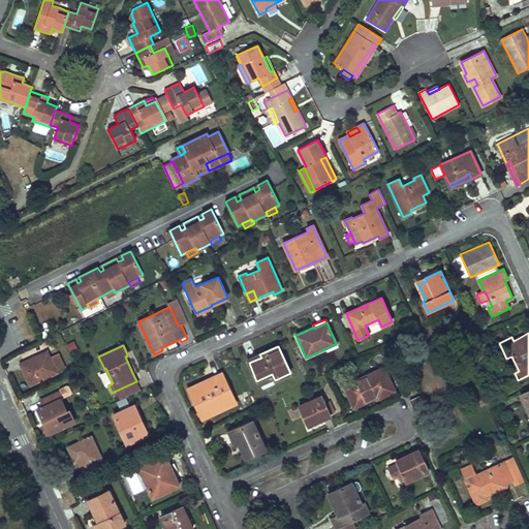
[(57,373),(57,372),(65,368),(59,354),(51,359),(48,351),(21,364),(25,373),(30,385),(57,373)]
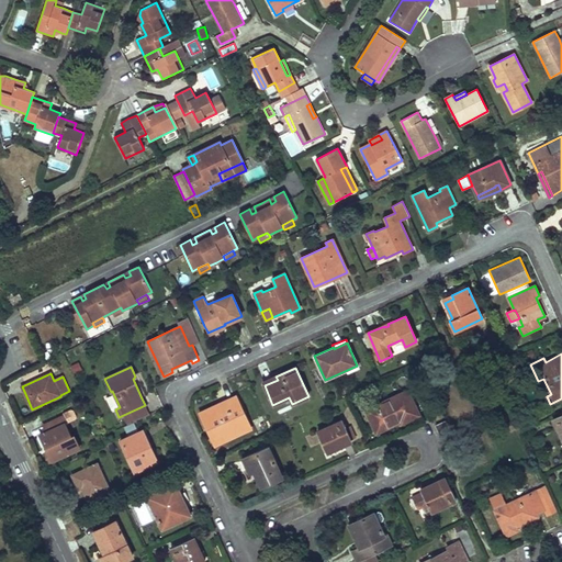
[(265,385),(278,380),(276,377),(262,382),(265,385)]
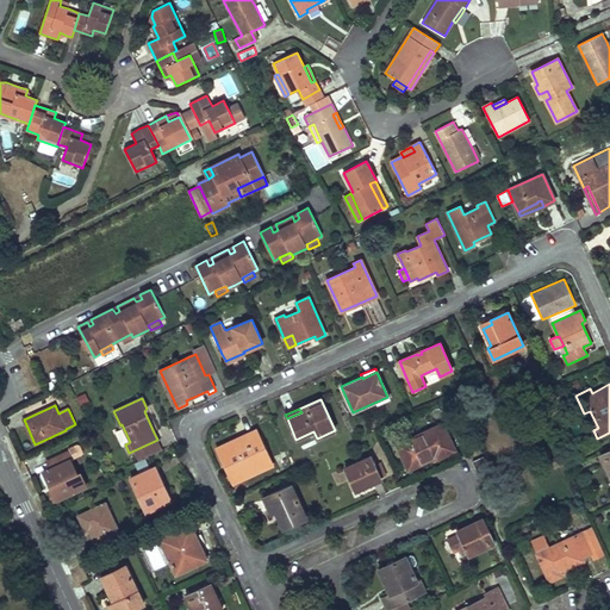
[(454,450),(442,425),(397,446),(409,470),(430,459),(429,456),(433,455),(434,458),(435,460),(454,450)]
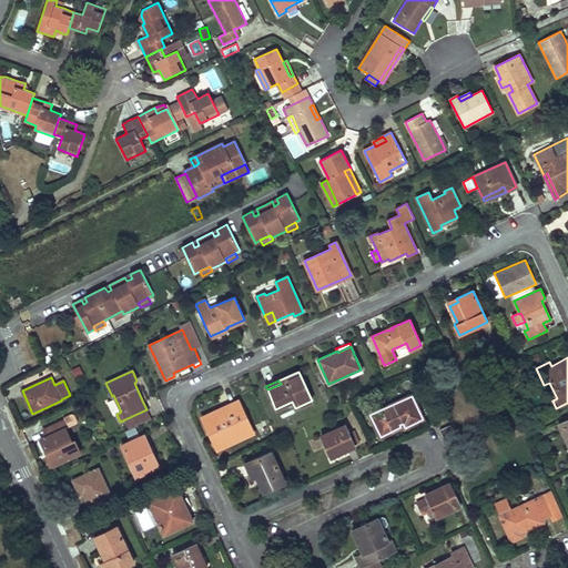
[(254,433),(239,401),(226,406),(229,409),(221,413),(219,409),(206,415),(216,436),(212,438),(216,450),(254,433)]
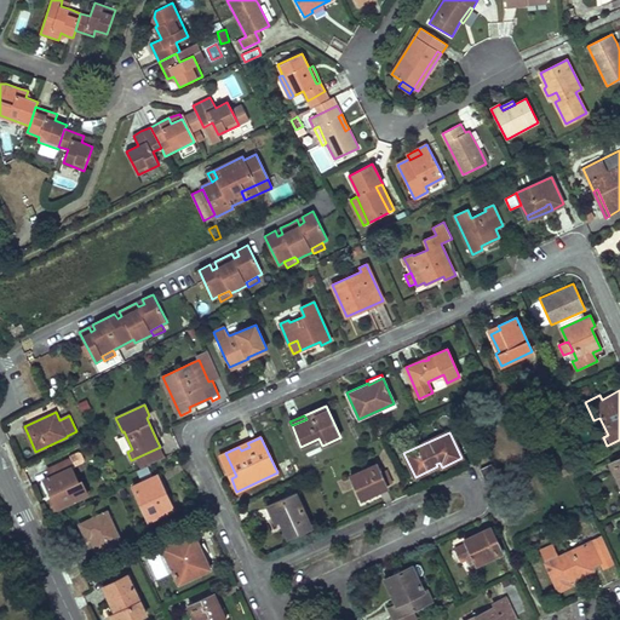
[(231,478),(236,476),(225,453),(220,455),(227,469),(231,478)]
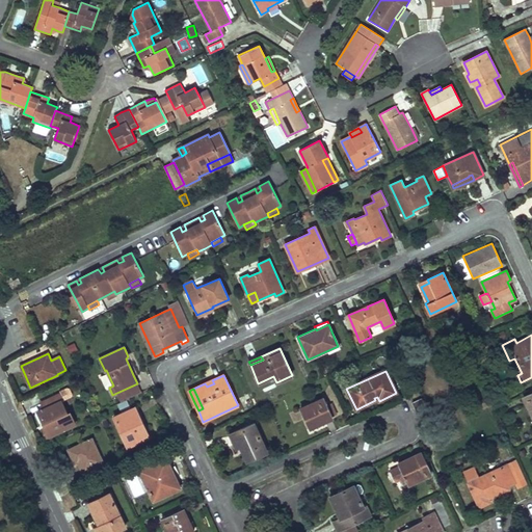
[(75,424),(70,414),(68,415),(61,402),(63,401),(60,394),(41,403),(44,409),(37,413),(45,428),(43,429),(46,439),(75,424)]
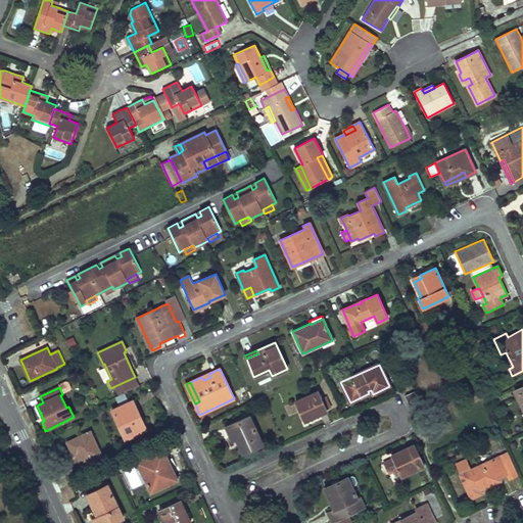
[(295,401),(303,419),(312,415),(313,418),(327,411),(318,391),(295,401)]
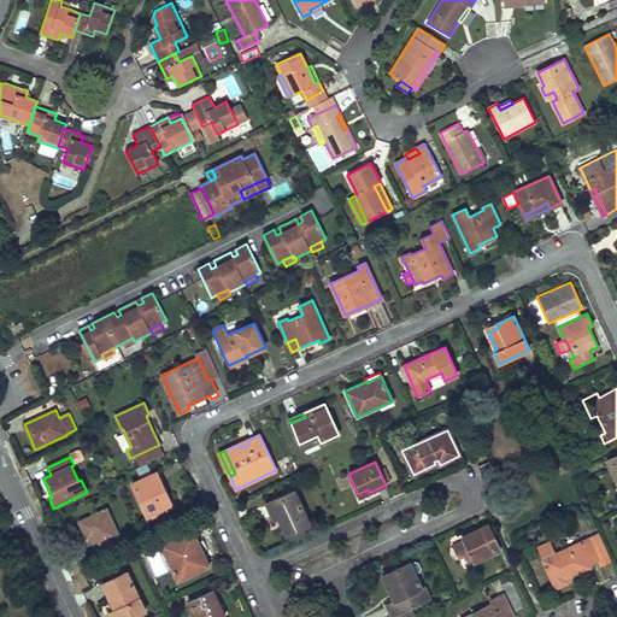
[(479,466),(483,479),(494,472),(489,462),(479,466)]
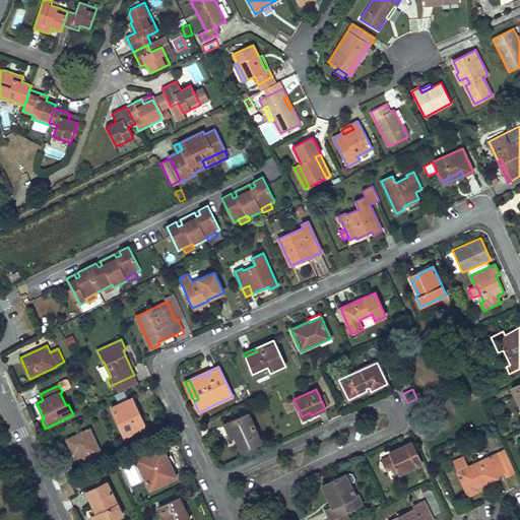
[(138,412),(140,411),(134,397),(129,400),(135,413),(138,412)]
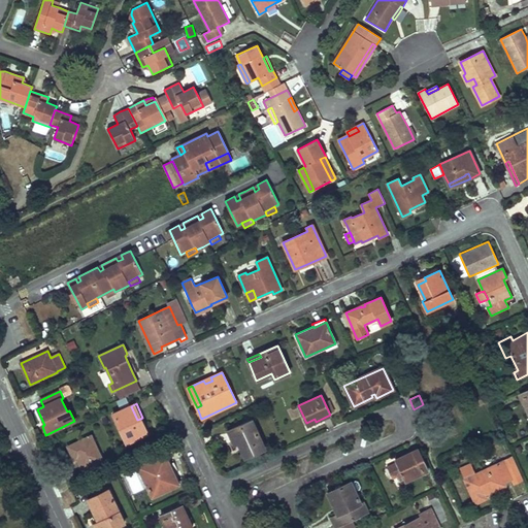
[(113,415),(127,442),(146,433),(140,419),(137,420),(131,406),(113,415)]
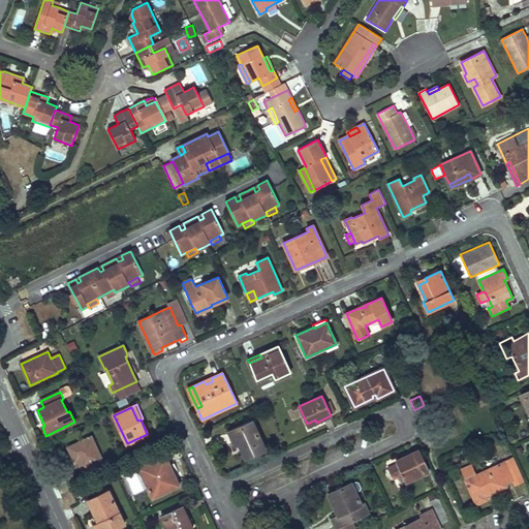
[(266,449),(252,421),(232,430),(238,442),(234,444),(238,453),(242,450),(245,459),(266,449)]
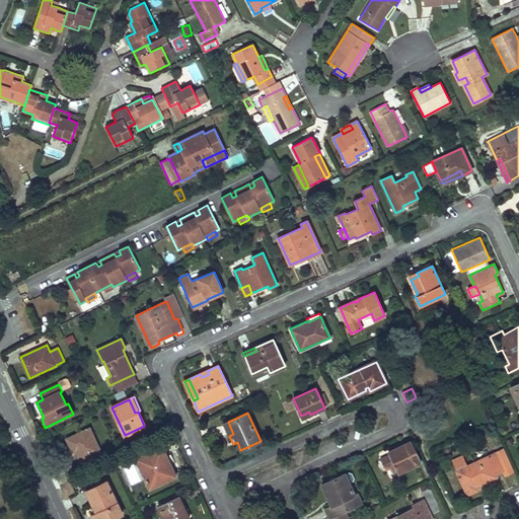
[(229,436),(233,434),(228,422),(224,424),(229,436)]
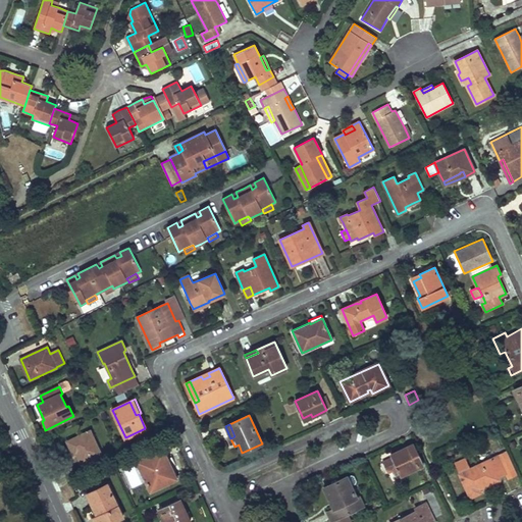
[(104,460),(90,430),(67,441),(73,454),(76,453),(81,463),(85,461),(88,468),(104,460)]
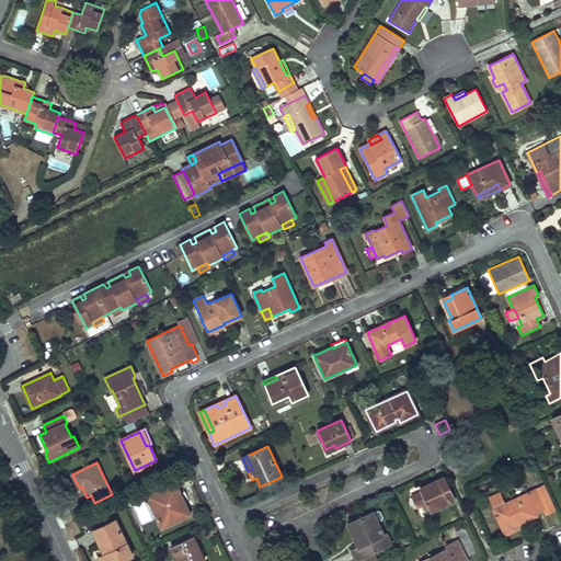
[(427,481),(428,483),(444,477),(442,473),(433,478),(427,481)]
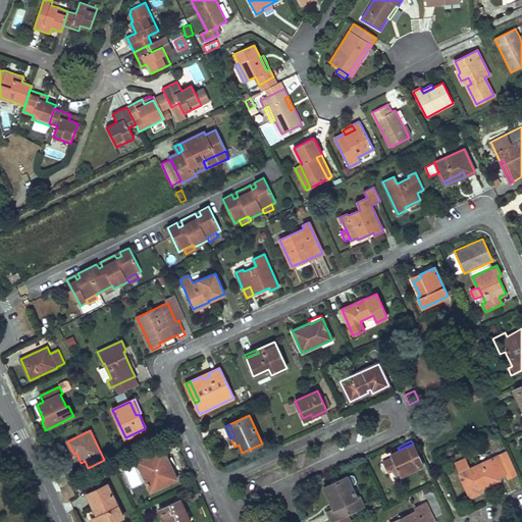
[(393,457),(393,458),(386,461),(385,465),(387,469),(392,471),(393,471),(398,468),(401,476),(423,466),(413,444),(399,450),(401,453),(393,457)]
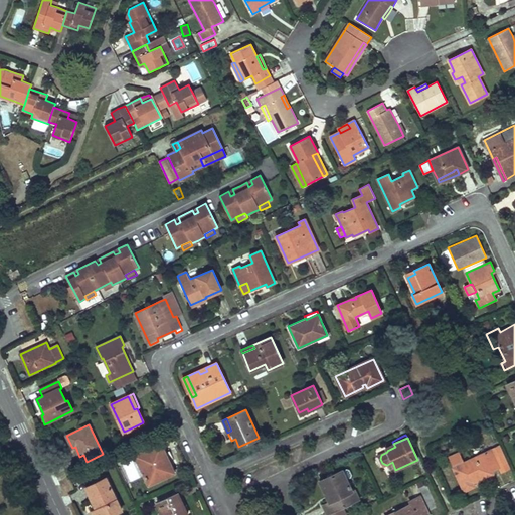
[(168,459),(160,443),(135,455),(149,484),(174,472),(168,459)]
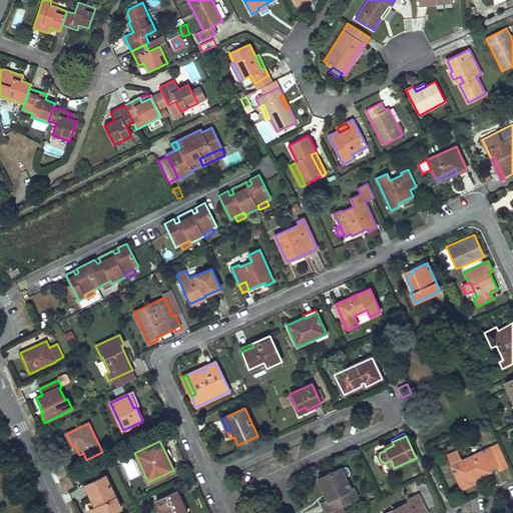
[(499,471),(508,466),(498,444),(496,445),(501,456),(494,459),(497,466),(499,471)]
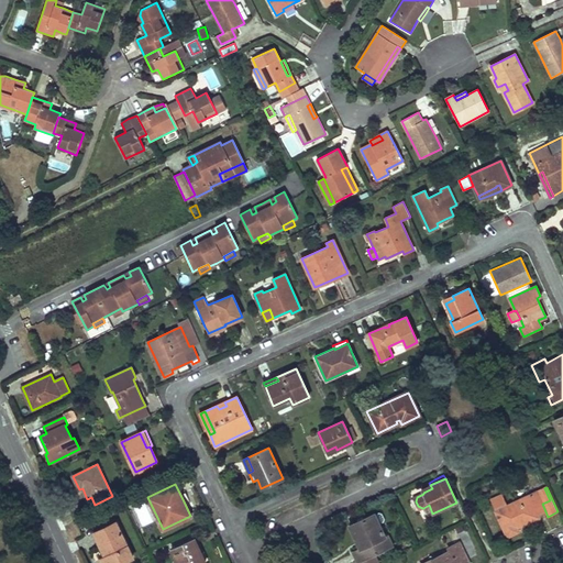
[(506,506),(501,495),(492,499),(496,510),(495,511),(507,537),(518,531),(517,528),(539,517),(538,515),(545,511),(542,504),(550,500),(544,488),(536,492),(506,506)]
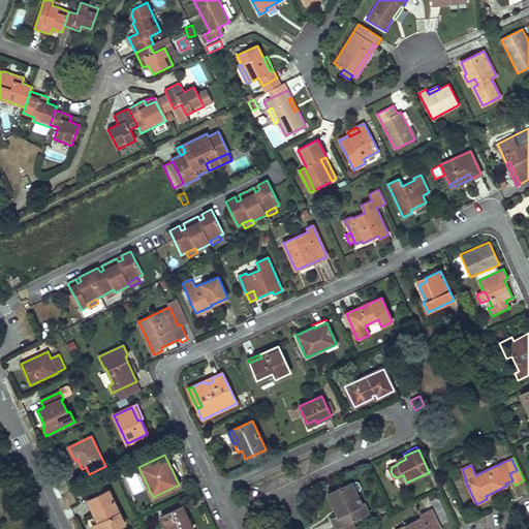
[(392,467),(387,468),(393,479),(397,477),(393,475),(391,471),(392,467)]
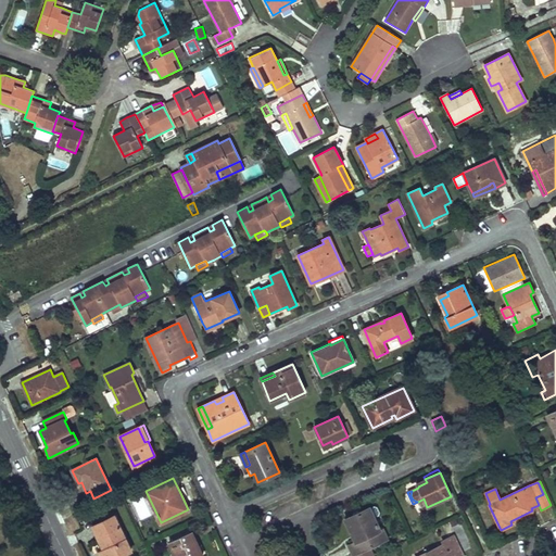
[(425,515),(430,513),(427,507),(424,498),(418,502),(425,515)]
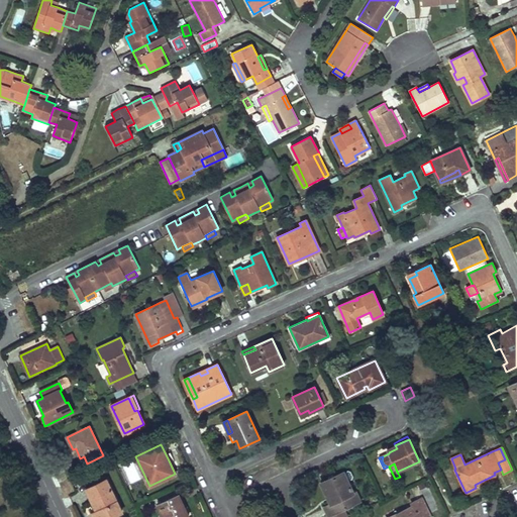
[(324,481),(334,502),(330,503),(323,507),(328,516),(359,501),(355,491),(352,493),(343,472),(333,477),(324,481)]
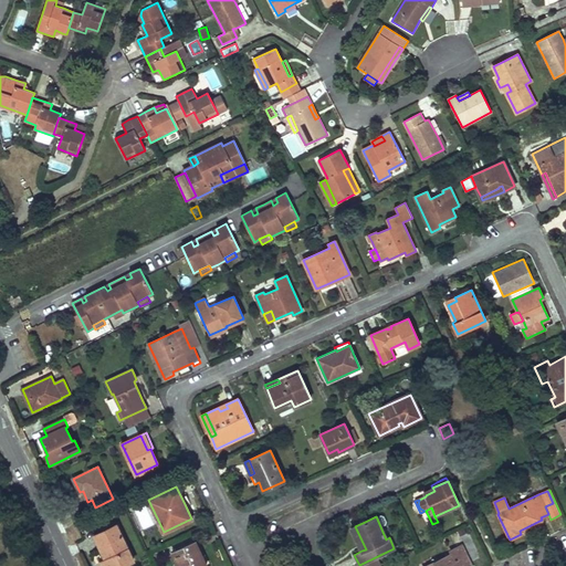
[(105,558),(108,565),(122,565),(133,561),(116,525),(94,535),(102,552),(97,554),(101,561),(105,558)]
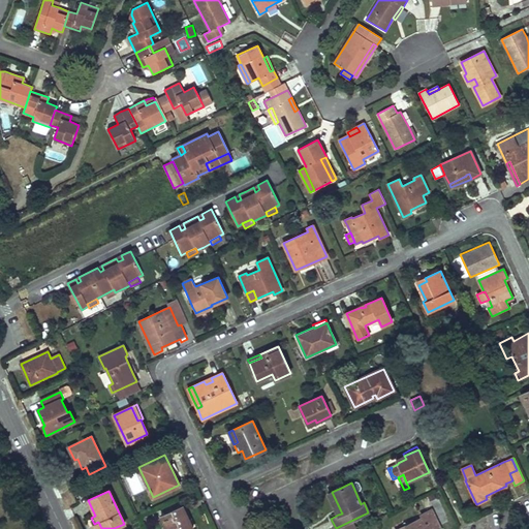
[(338,515),(342,514),(332,492),(328,494),(338,515)]
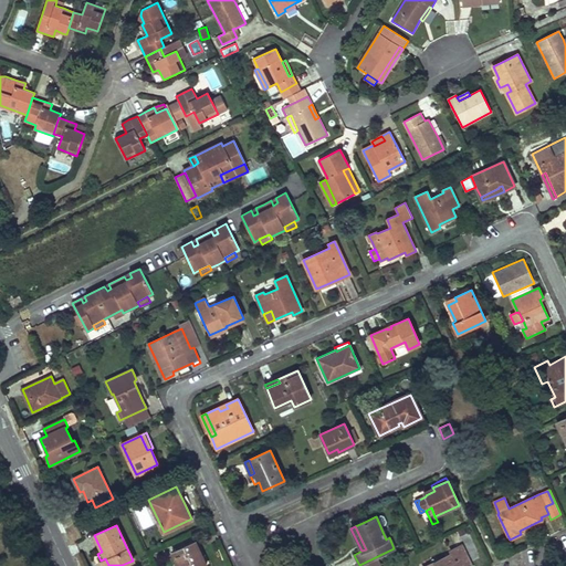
[(202,556),(196,542),(171,553),(177,565),(202,565),(199,557),(202,556)]
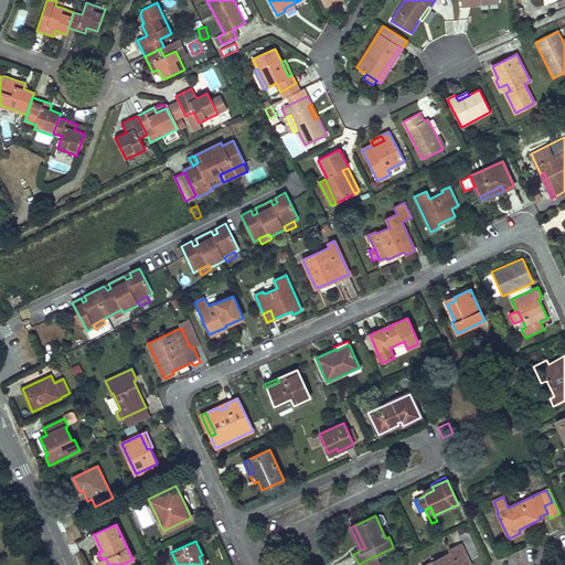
[(425,564),(470,564),(460,544),(449,550),(450,553),(425,564)]
